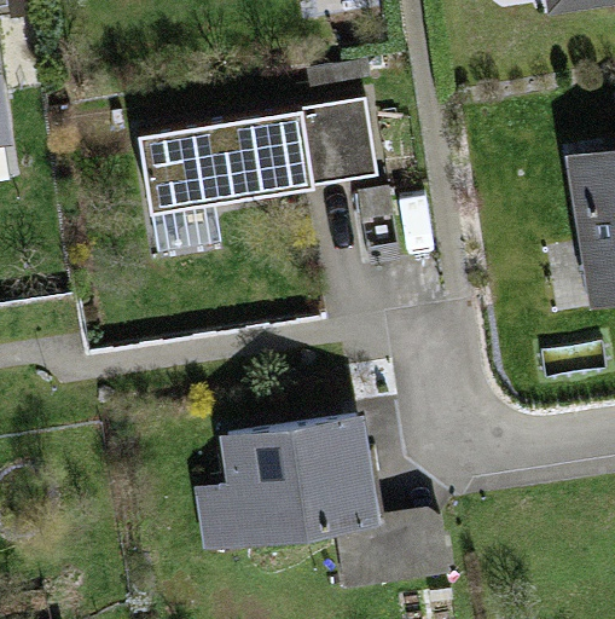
[(0,0),(0,149),(15,146),(0,40),(0,12),(17,11),(15,0),(0,0)]
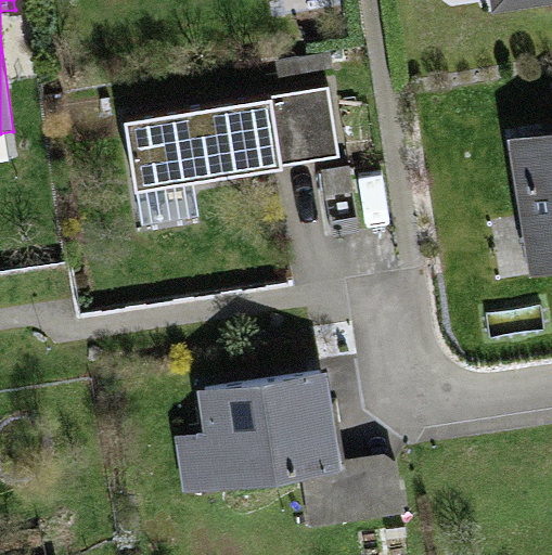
[(551,0),(467,0),(472,20),(551,7),(551,0)]
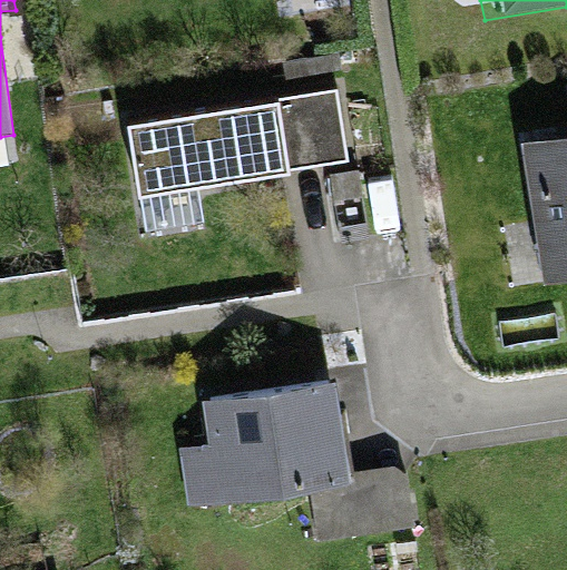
[(345,164),(334,92),(119,126),(130,197),(345,164)]
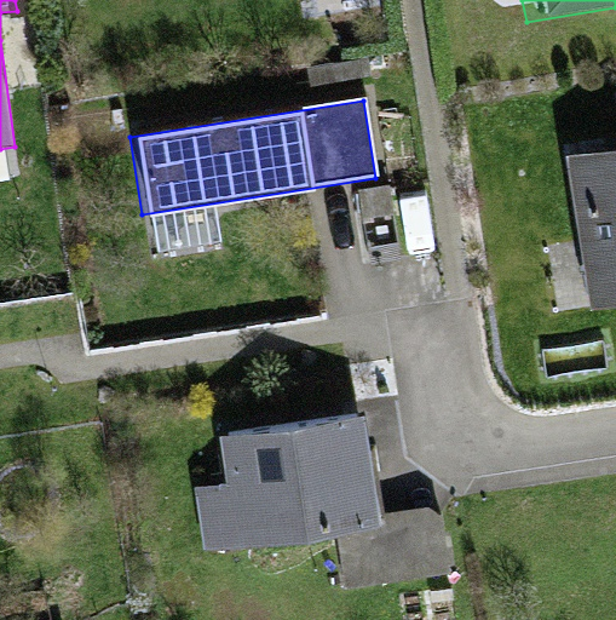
[(615,147),(564,155),(588,310),(615,305),(615,147)]
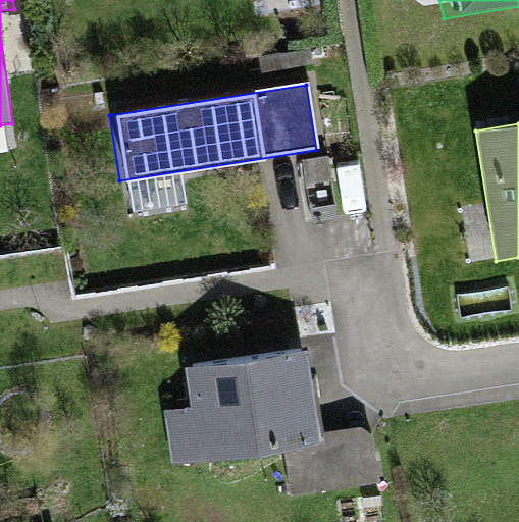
[(164,413),(173,463),(288,444),(296,491),(370,478),(364,441),(314,451),(298,360),(194,378),(199,407),(164,413)]
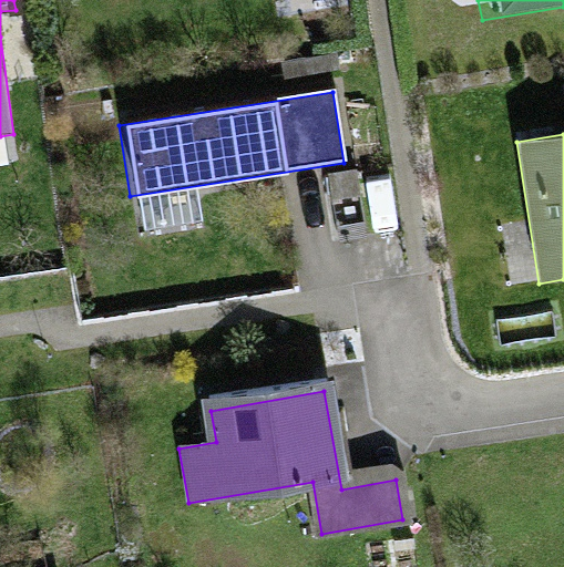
All buildings are outlined.
